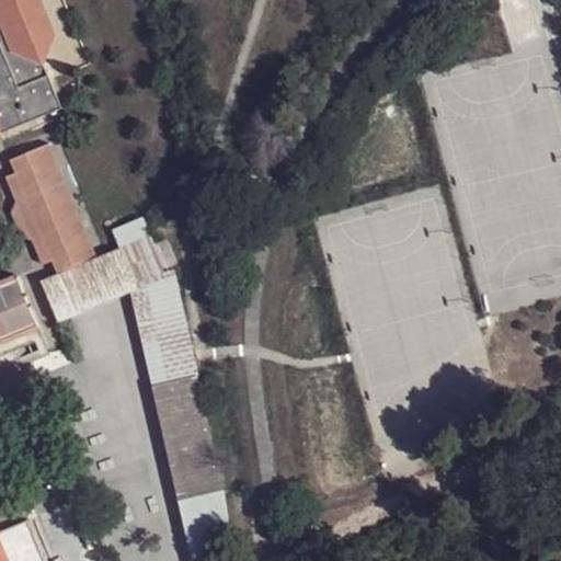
[(0,0),(0,132),(59,106),(39,60),(32,42),(48,35),(32,0),(0,0)]
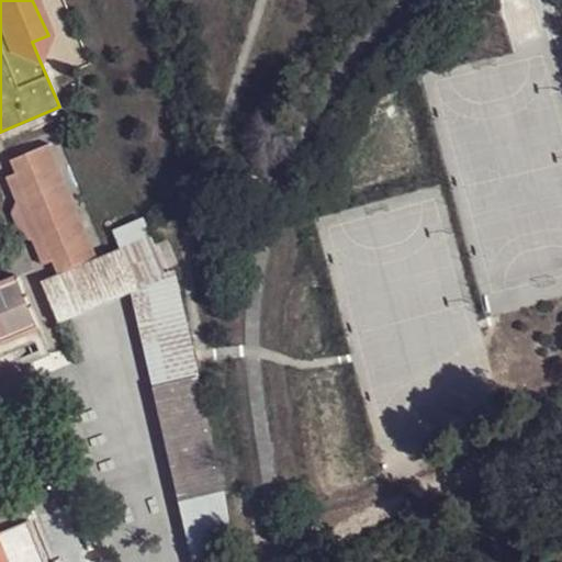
[(37,0),(32,0),(48,35),(32,42),(40,60),(54,38),(37,0)]
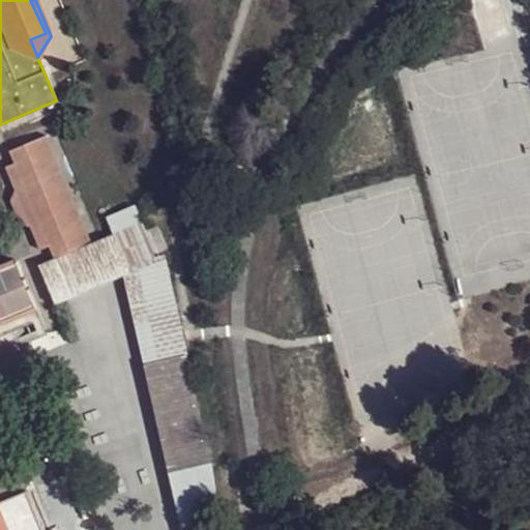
[(46,137),(10,150),(53,254),(89,240),(46,137)]
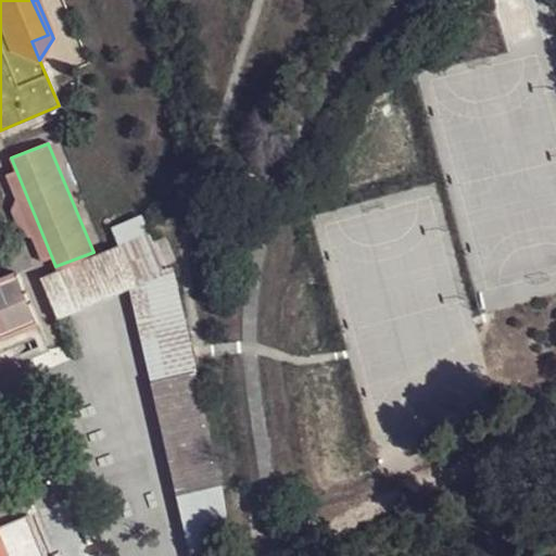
[(115,243),(147,230),(140,214),(109,226),(115,243)]
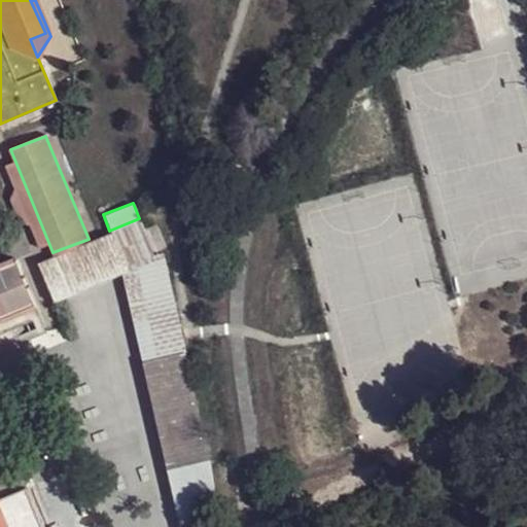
[(120,274),(155,258),(153,251),(143,229),(139,218),(109,231),(36,264),(53,302),(120,274)]
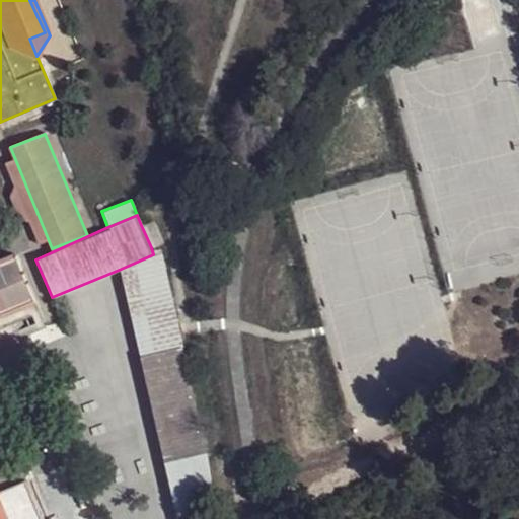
[(141,225),(151,247),(162,242),(159,234),(152,220),(141,225)]
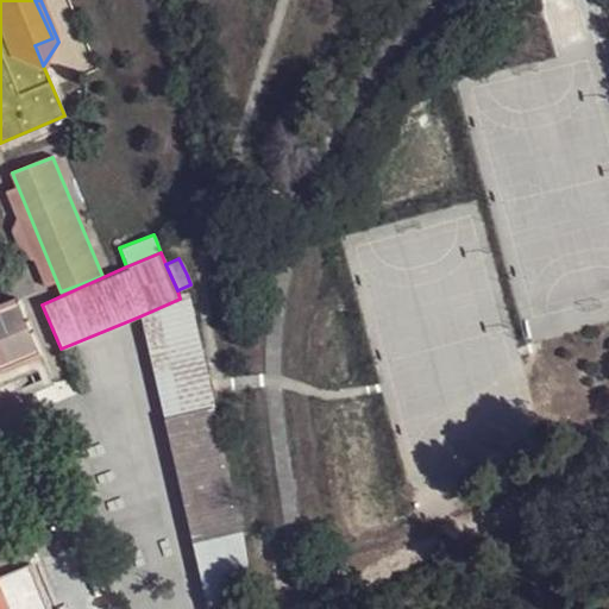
[(163,418),(212,407),(187,295),(180,299),(139,316),(163,418)]
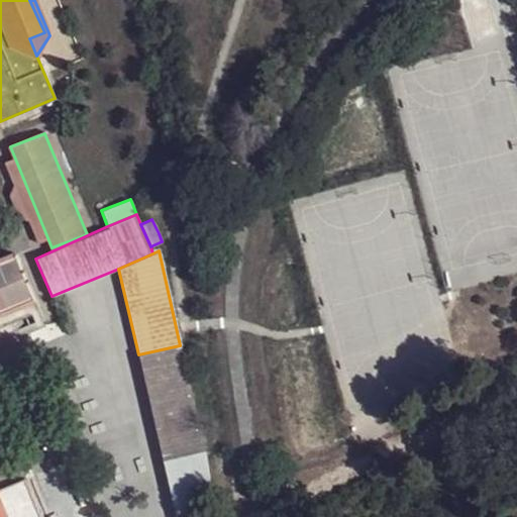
[(17,266),(12,254),(0,259),(0,314),(33,301),(17,266)]
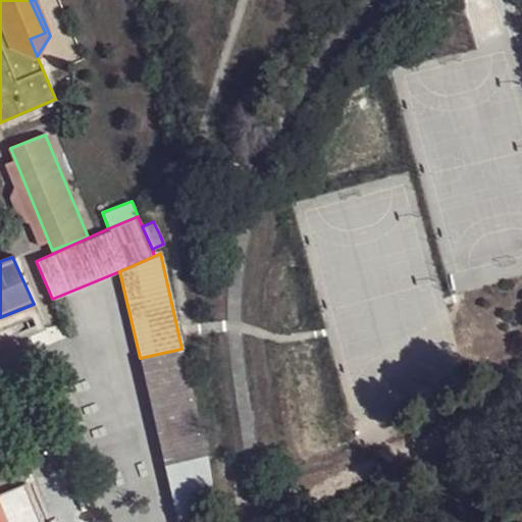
[(41,322),(38,313),(31,316),(34,325),(41,322)]
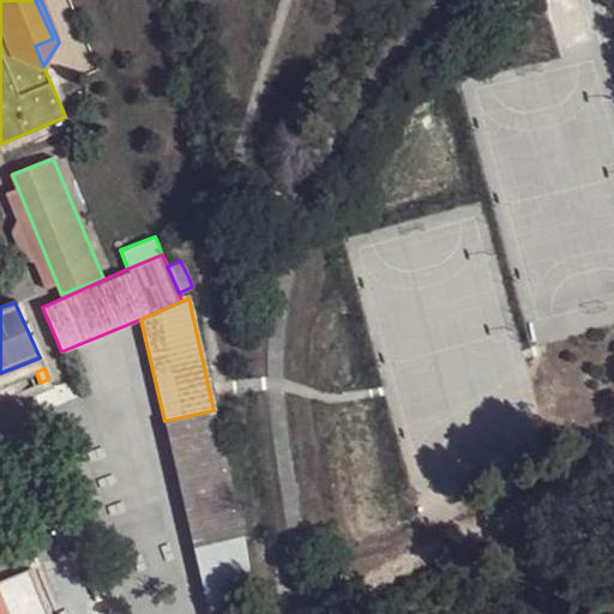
[(192,547),(242,535),(214,410),(164,421),(192,547)]
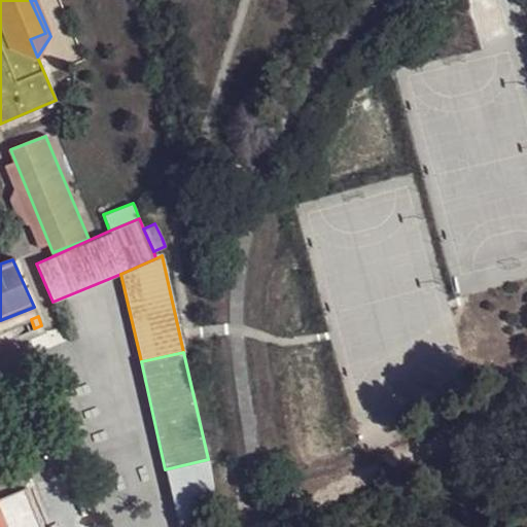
[(165,469),(177,526),(197,526),(216,511),(208,459),(165,469)]
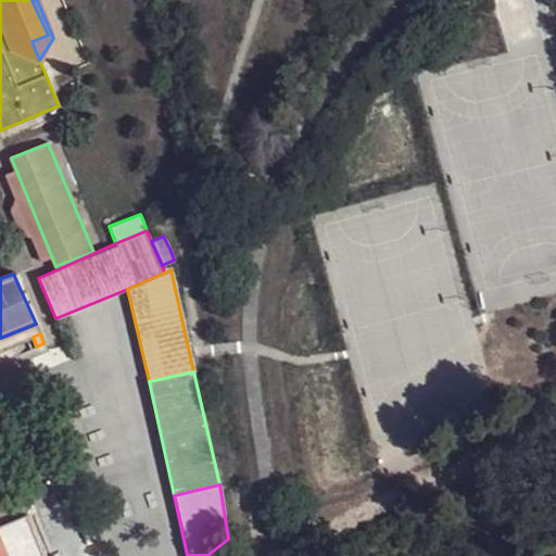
[(0,555),(48,555),(32,516),(1,528),(0,526),(0,555)]
